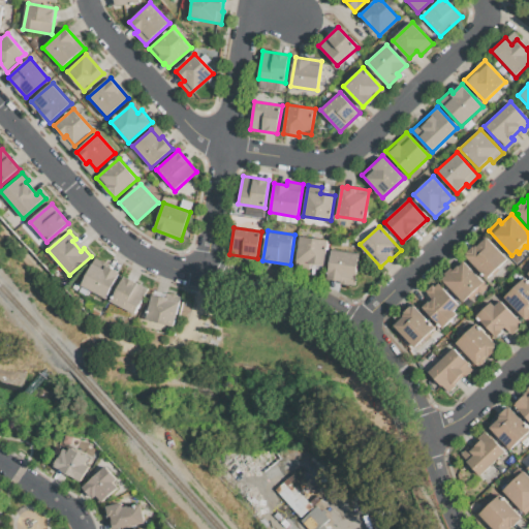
[(463,255),(473,246),(474,247),(479,243),(478,241),(485,236),(492,245),(494,243),(508,258),(499,268),(500,269),(494,275),(492,274),(486,279),(463,255)]
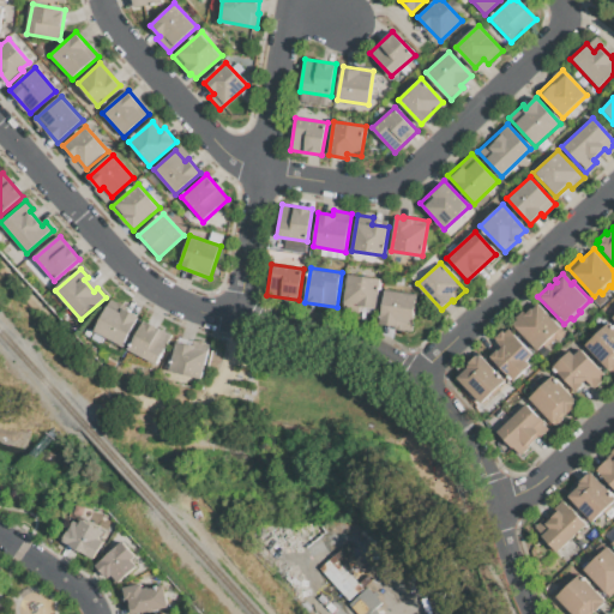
[(348,275),(380,280),(375,313),(343,308),(348,275)]
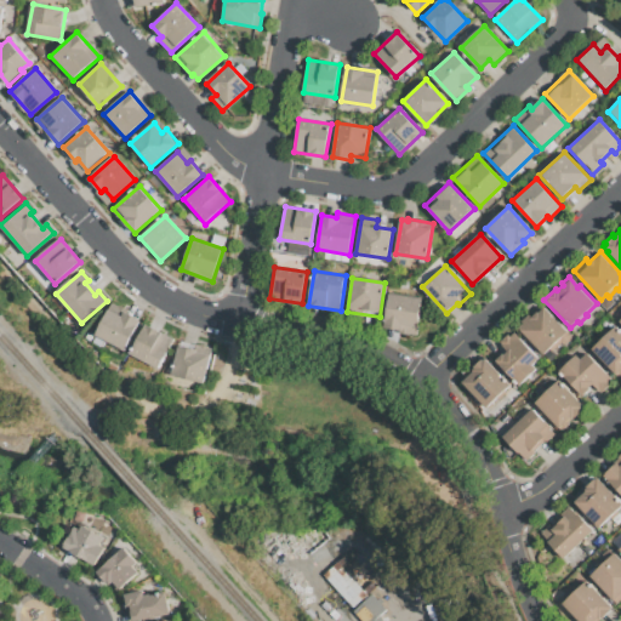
[(388,294),(421,298),(416,331),(383,326),(388,294)]
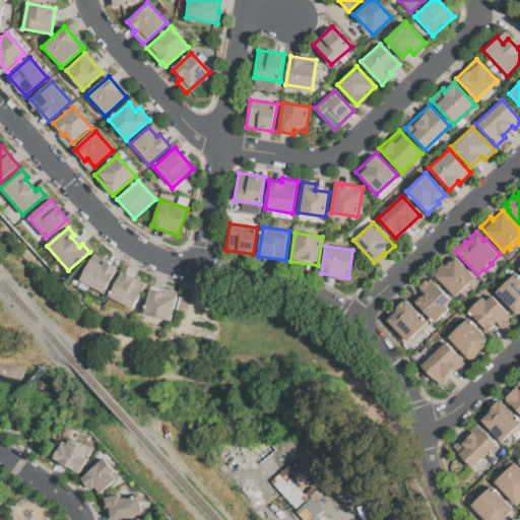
[(80,280),(94,253),(107,259),(106,262),(117,268),(104,294),(80,280)]
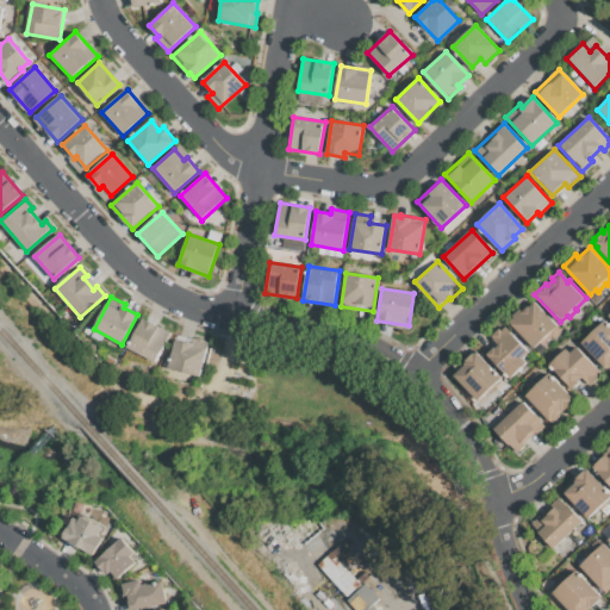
[(509,322),(514,317),(512,316),(520,310),(521,311),(531,302),(560,329),(561,331),(560,335),(558,336),(554,337),(551,337),(545,343),(547,347),(539,354),(509,322)]
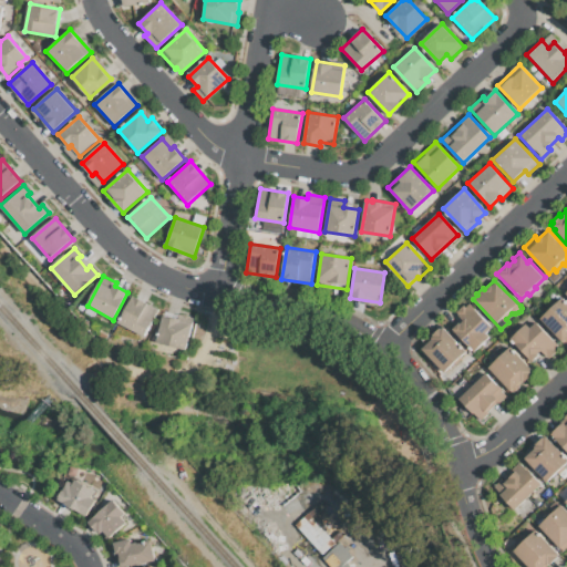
[(120,322),(133,296),(158,309),(145,336),(120,322)]
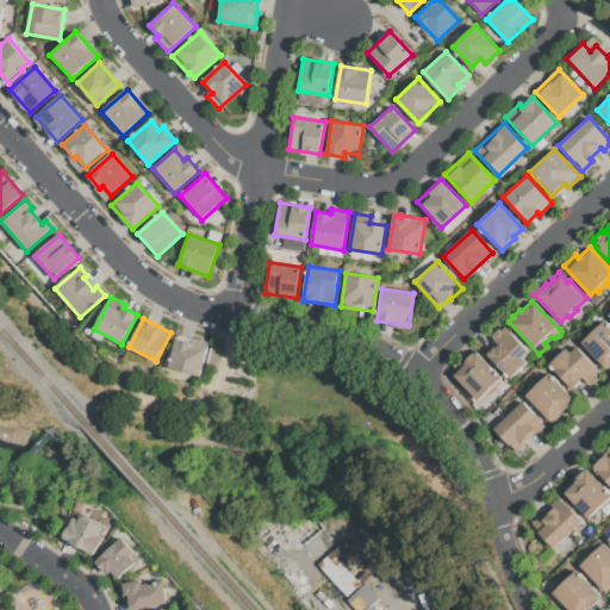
[(580,343),(607,321),(609,324),(609,365),(605,369),(580,343)]
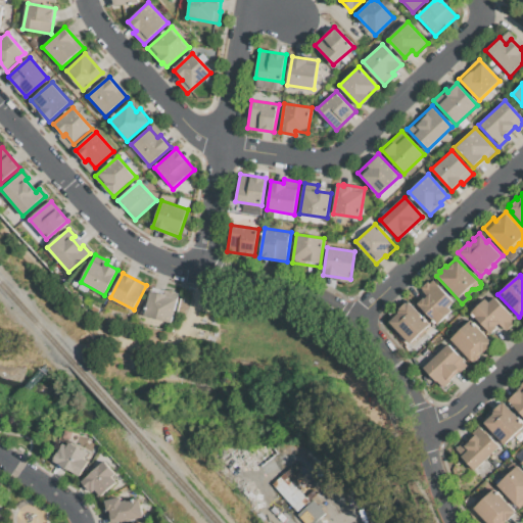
[(417,302),(426,294),(421,289),(433,277),(456,300),(448,306),(453,311),(437,325),(417,302)]
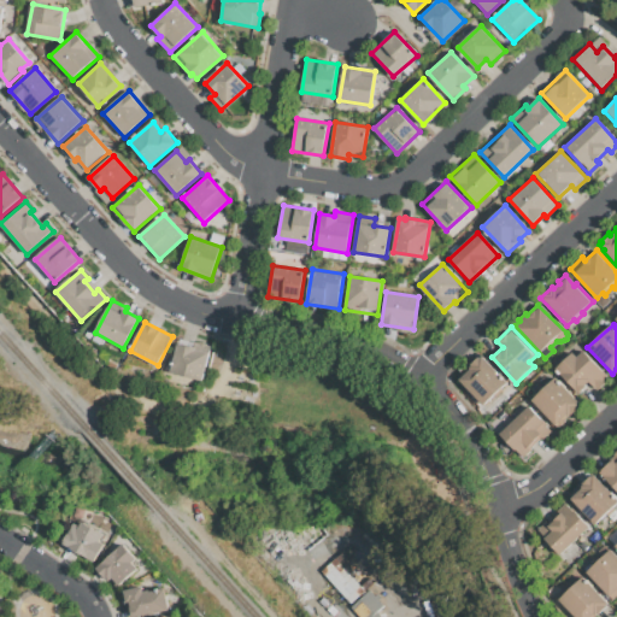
[(170,372),(177,344),(191,347),(191,346),(197,347),(197,348),(210,352),(203,381),(170,372)]
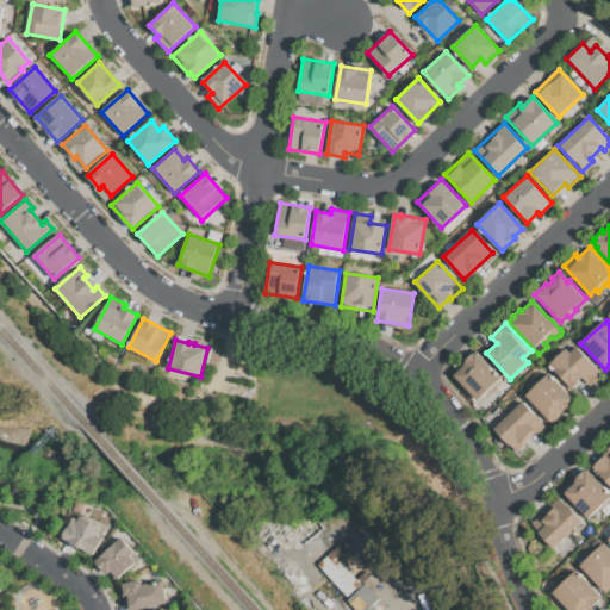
[(551,363),(566,349),(570,353),(577,347),(582,352),(584,350),(603,371),(597,377),(599,379),(591,386),(583,378),(572,388),(551,363)]
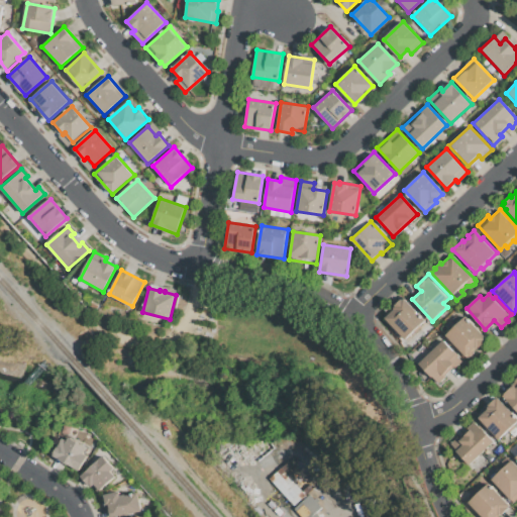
[(403,296),(420,314),(419,315),(425,321),(405,340),(384,317),(395,307),(393,306),(403,296)]
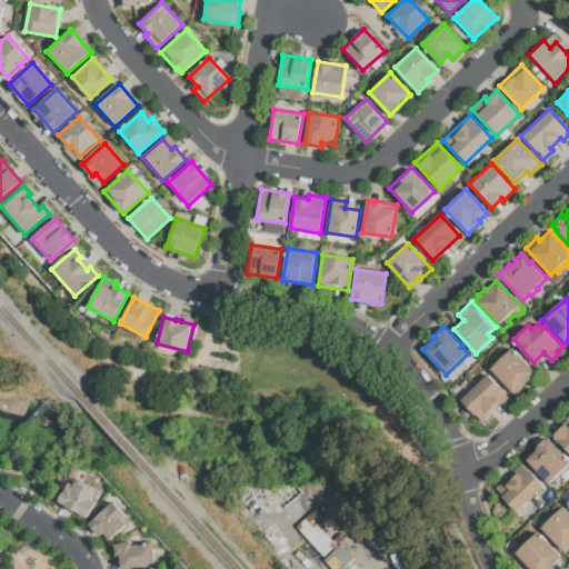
[(490,368),(511,348),(535,373),(513,392),(490,368)]
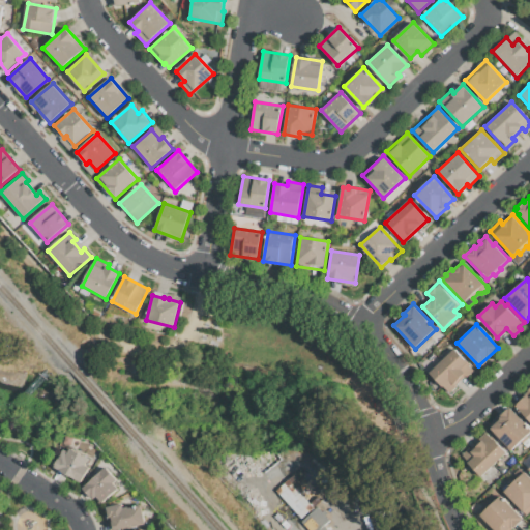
[(430,372),(454,349),(474,370),(449,392),(430,372)]
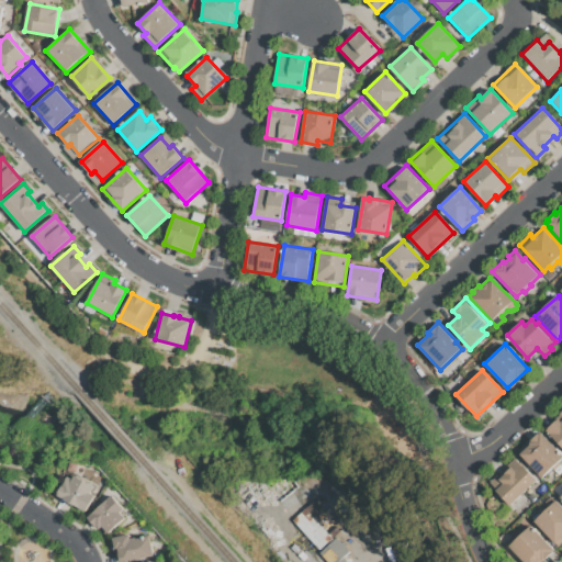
[(561,447),(546,430),(558,419),(561,422),(561,420),(561,447)]
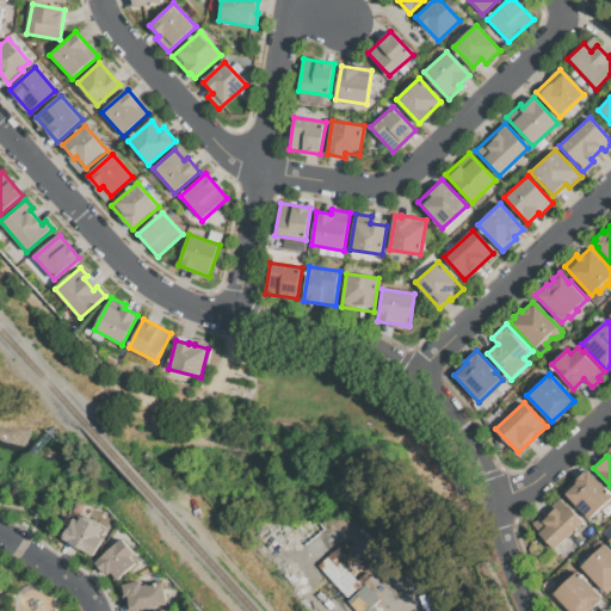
[(566,494),(578,482),(575,480),(587,469),(610,494),(610,498),(606,503),(609,505),(602,511),(600,508),(588,519),(566,494)]
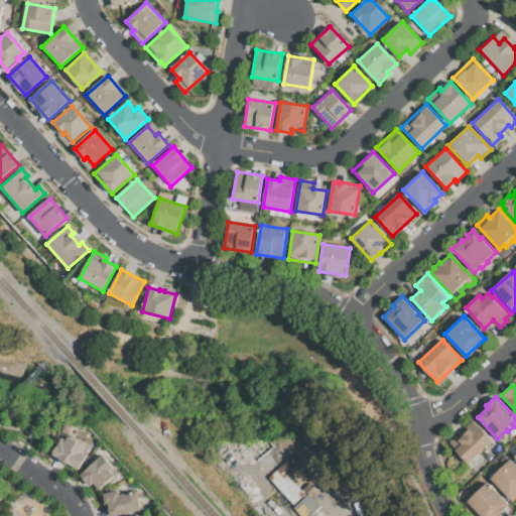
[(492,440),(468,464),(449,443),(474,421),(492,440)]
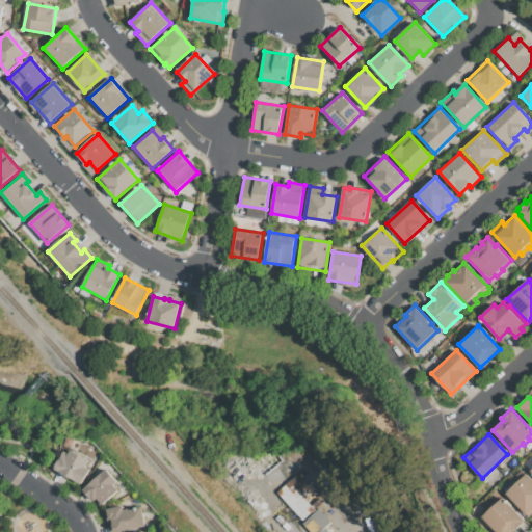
[(80,486),(53,470),(64,450),(69,453),(71,449),(89,460),(85,468),(90,470),(80,486)]
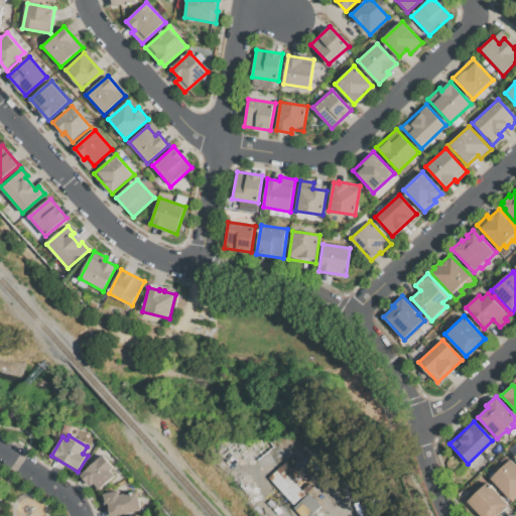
[(102,456),(113,467),(110,470),(115,476),(100,490),(94,485),(91,488),(80,476),(102,456)]
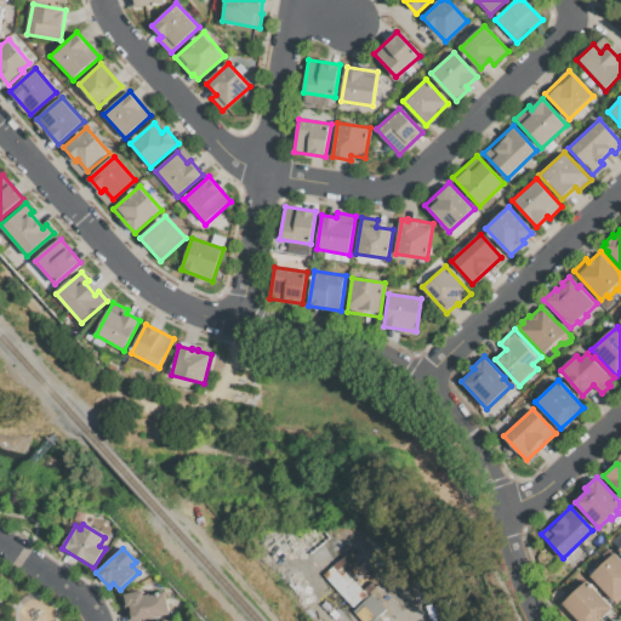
[(620,599),(617,603),(615,600),(613,603),(590,577),(597,570),(594,568),(603,560),(603,554),(608,550),(611,551),(615,554),(615,553),(620,559),(620,599)]
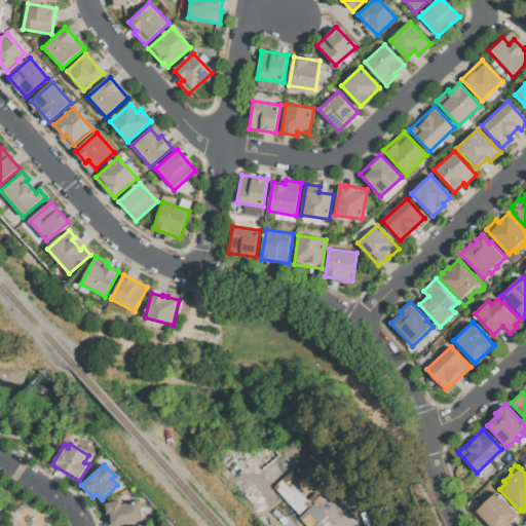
[(272,487),(298,515),(310,503),(285,476),(272,487)]
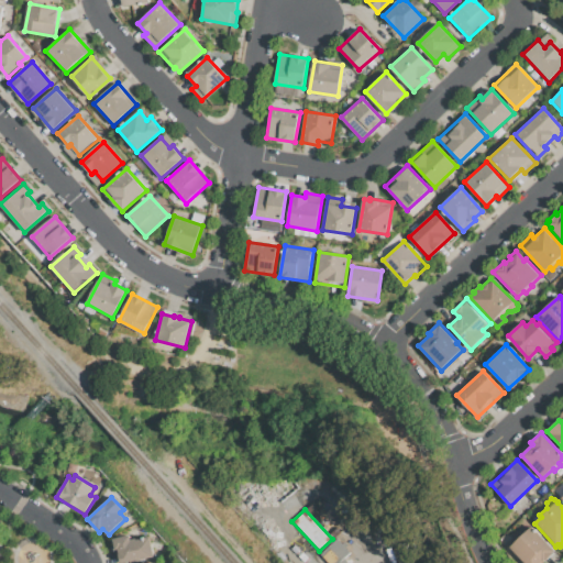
[(552,552),(553,553),(547,560),(545,559),(540,562),(525,562),(510,548),(532,527),(554,550),(552,552)]
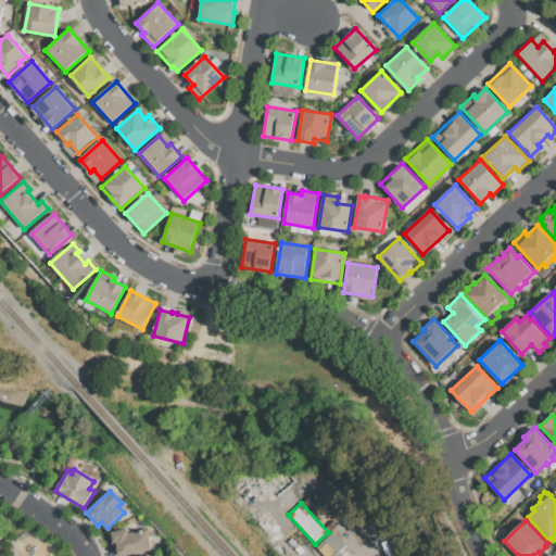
[(130,555),(118,555),(117,544),(111,545),(109,532),(128,529),(129,534),(149,531),(152,552),(130,555)]
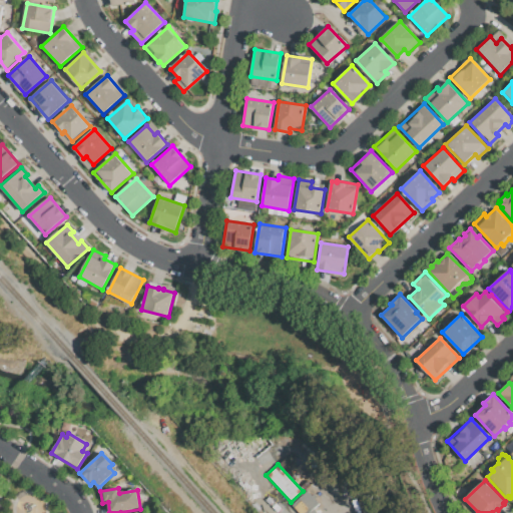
[(298,512),(307,512),(319,503),(307,490),(291,504),(298,512)]
